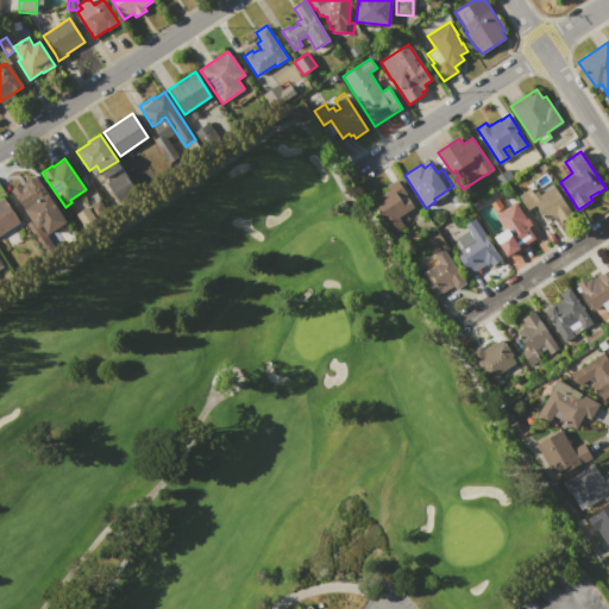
[(11,190),(20,183),(23,186),(37,176),(67,221),(48,234),(42,226),(37,230),(11,190)]
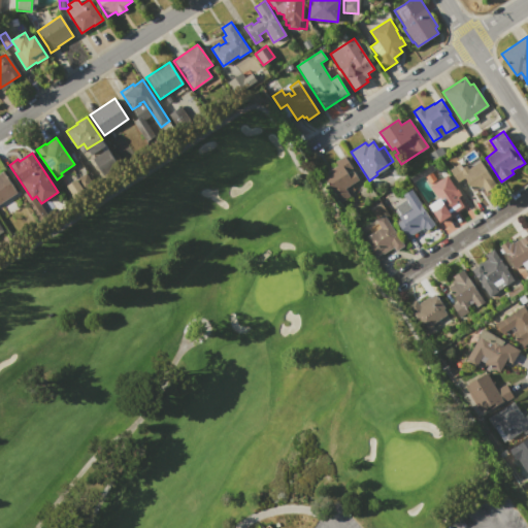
[(340,202),(322,175),(337,165),(334,162),(344,155),(353,167),(351,168),(347,171),(354,183),(344,188),(350,196),(340,202)]
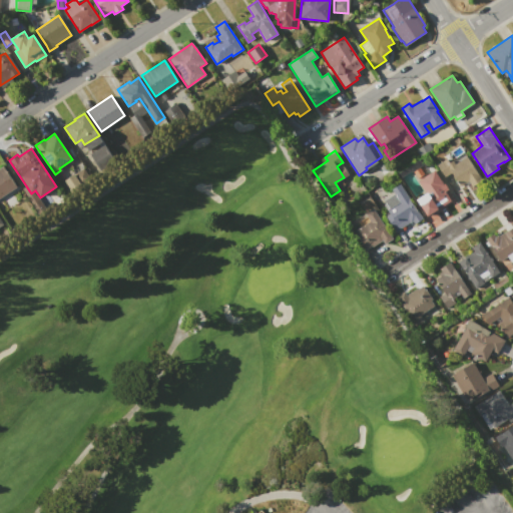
[(437,164),(446,158),(449,162),(452,160),(455,163),(466,156),(467,157),(468,157),(472,163),(473,162),(478,170),(458,183),(451,172),(445,176),(437,164)]
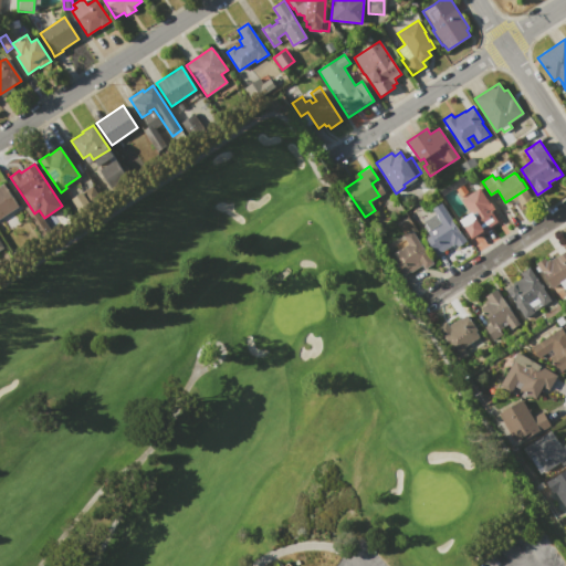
[(0,185),(3,184),(18,207),(0,218),(0,185)]
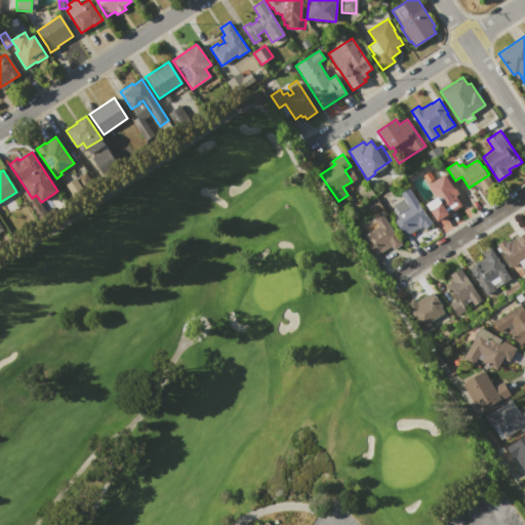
[(446,173),(458,193),(455,195),(462,205),(437,221),(426,204),(437,197),(433,191),(432,191),(429,186),(446,173)]
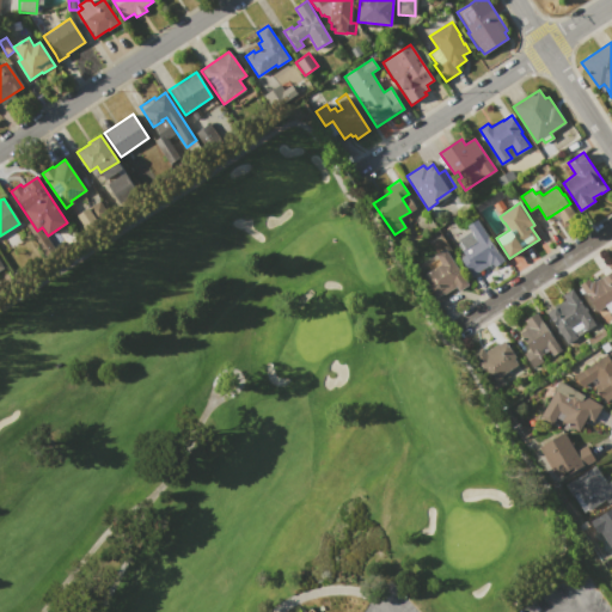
[(505,261),(495,267),(493,263),(471,276),(460,258),(465,256),(461,250),(476,240),(467,226),(478,219),(505,261)]
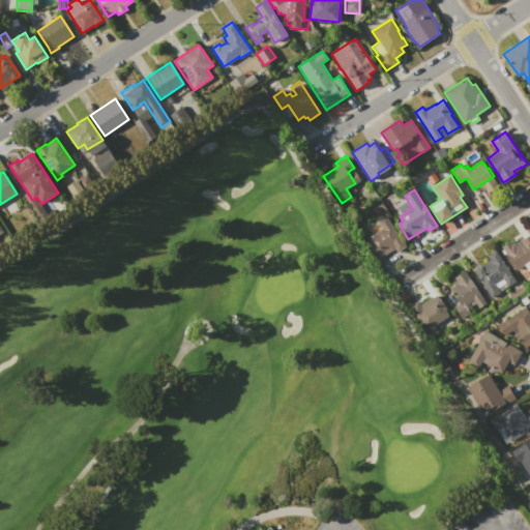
[(386,215),(406,246),(398,252),(395,248),(385,255),(384,254),(378,258),(376,255),(376,256),(369,243),(370,242),(367,238),(373,234),(371,230),(379,225),(377,221),(386,215)]
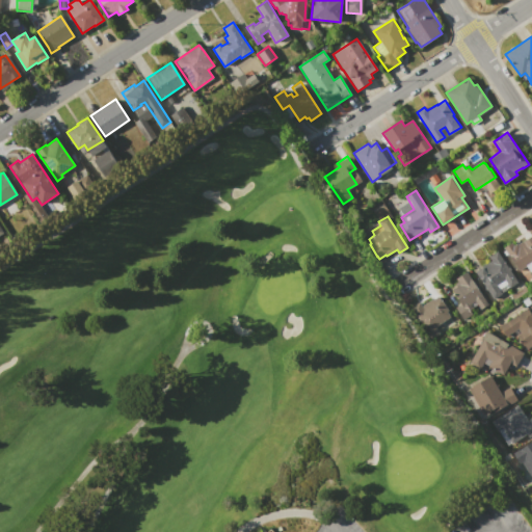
[(504,247),(511,242),(513,245),(516,243),(516,244),(531,235),(531,236),(531,270),(530,272),(526,266),(517,271),(506,254),(507,254),(504,247)]
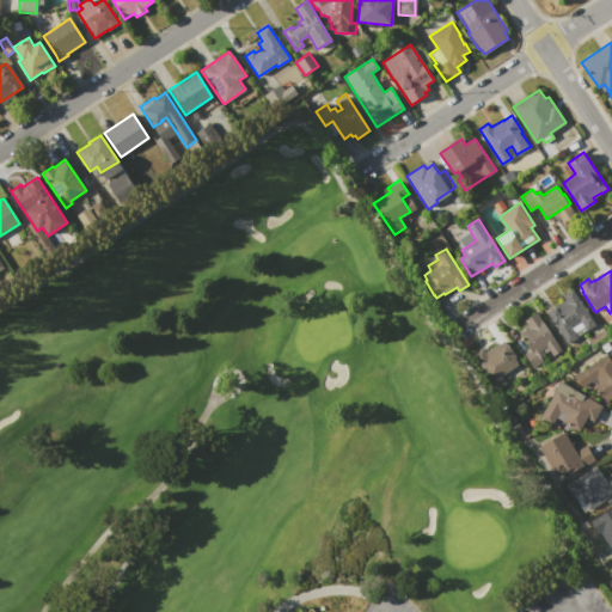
[(567,344),(554,324),(548,313),(555,308),(554,307),(565,300),(562,295),(573,288),(597,326),(587,332),(583,326),(574,334),(576,338),(567,344)]
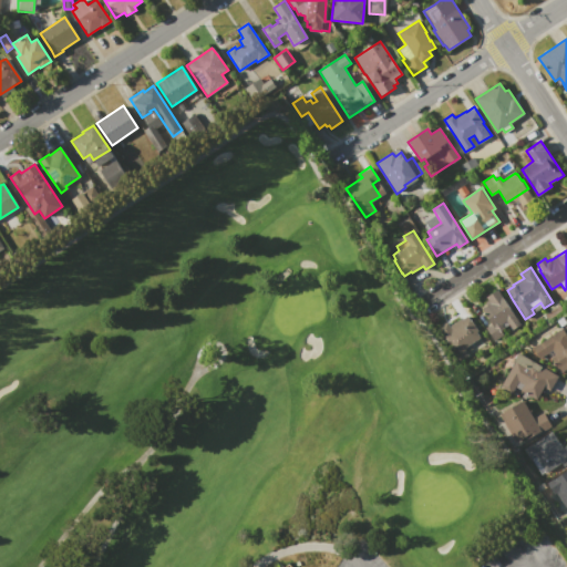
[(493,339),(485,328),(491,325),(480,307),(485,303),(484,302),(487,300),(486,297),(498,289),(503,297),(504,296),(515,315),(514,315),(521,325),(512,330),(506,321),(502,325),(504,328),(498,331),(501,334),(493,339)]
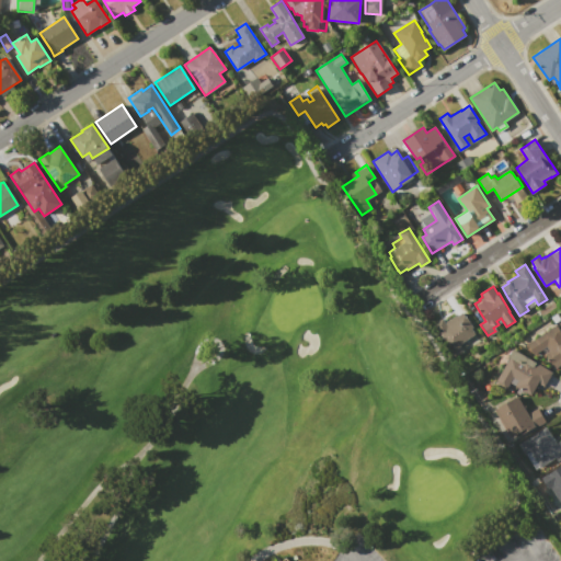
[(433,324),(442,319),(444,322),(456,316),(462,312),(472,328),(471,329),(476,334),(459,344),(465,352),(455,358),(433,324)]
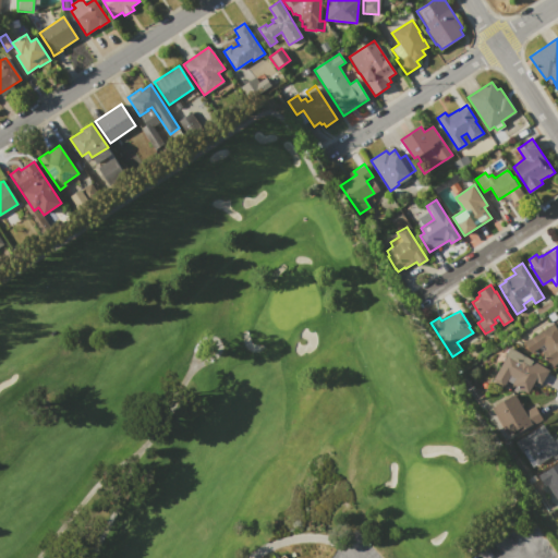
[(557,363),(553,367),(540,348),(532,353),(524,342),(555,322),(557,327),(557,328),(557,329),(557,363)]
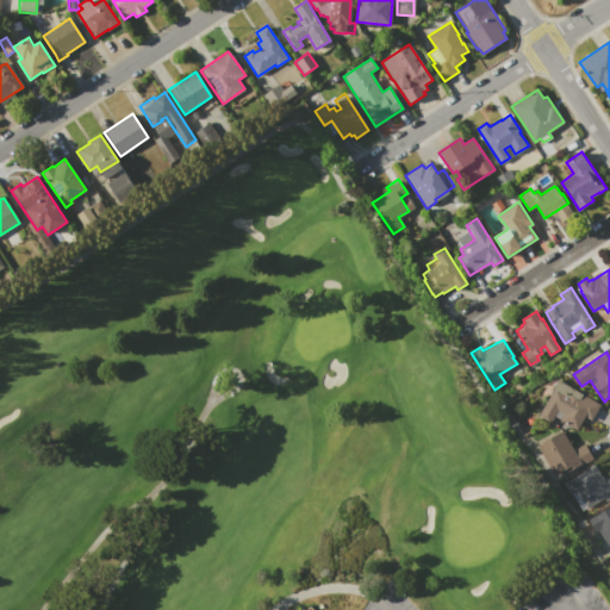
[(601,405),(591,421),(585,417),(577,430),(560,419),(562,415),(556,411),(551,422),(539,415),(554,390),(553,388),(558,379),(601,405)]
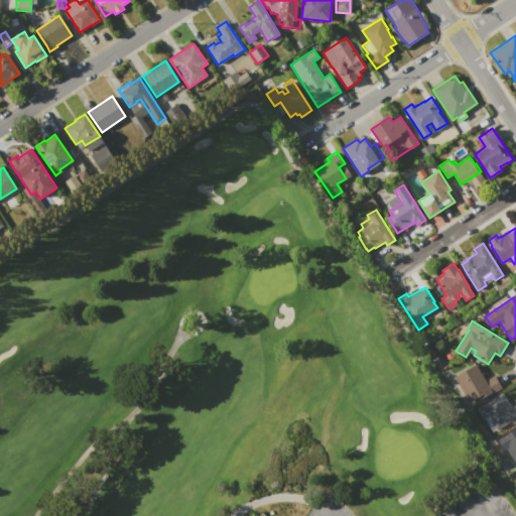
[(476,365),(485,381),(495,375),(502,387),(492,393),(491,393),(479,400),(478,397),(469,402),(455,377),(476,365)]
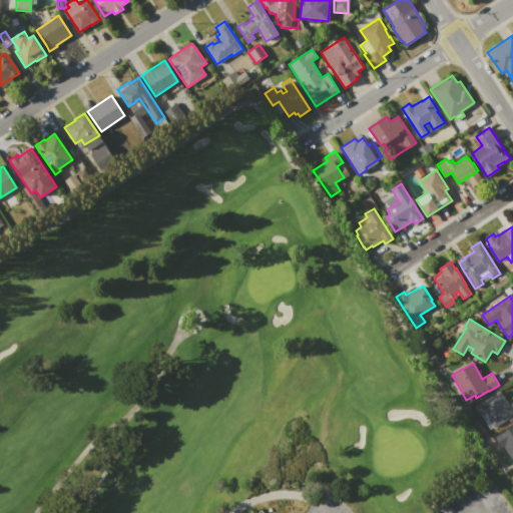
[(474,407),(499,391),(508,405),(512,401),(512,419),(510,422),(508,419),(494,428),(484,413),(480,416),(474,407)]
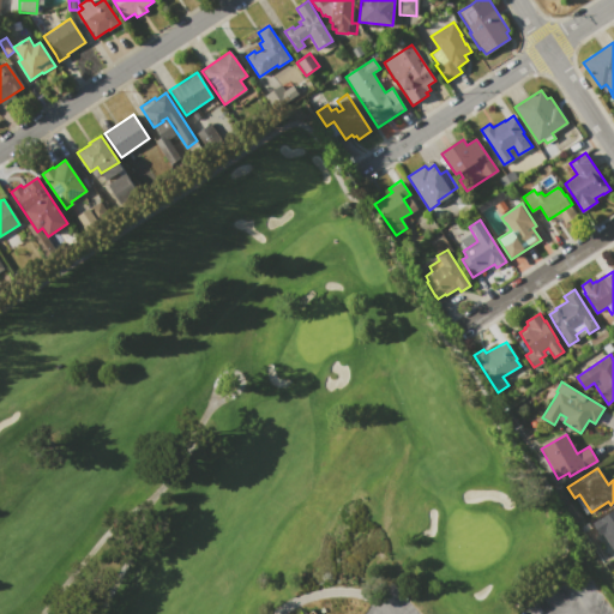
[(591,524),(613,507),(613,548),(613,549),(601,533),(599,535),(591,524)]
